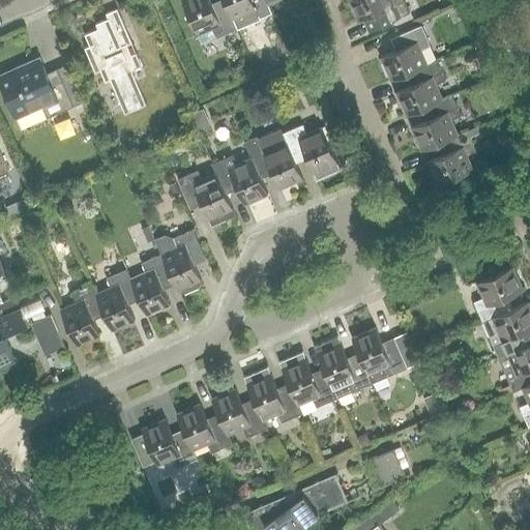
[(237,29),(233,20),(225,3),(213,8),(209,0),(181,0),(197,35),(212,29),(216,38),(237,29)]
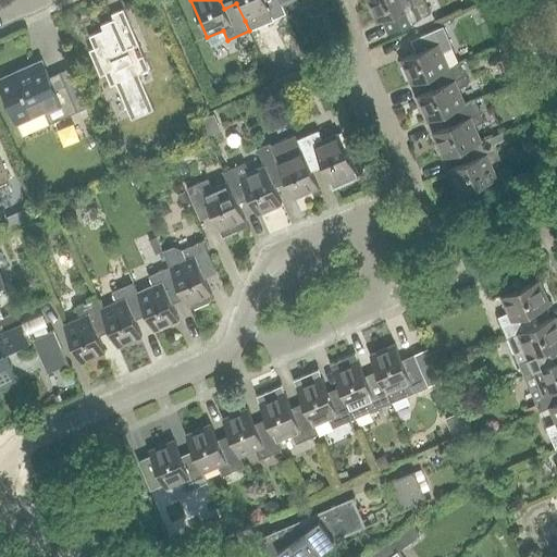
[(234,0),(236,3),(245,21),(260,14),(264,24),(285,15),(281,4),(279,0),(234,0)]
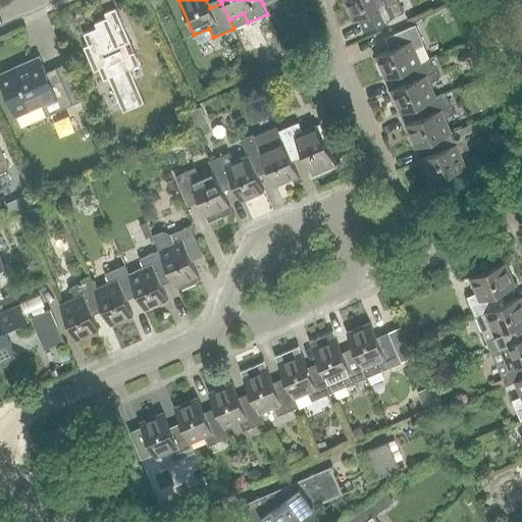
[(343,0),(353,22),(372,13),(377,24),(403,13),(397,0),(343,0)]
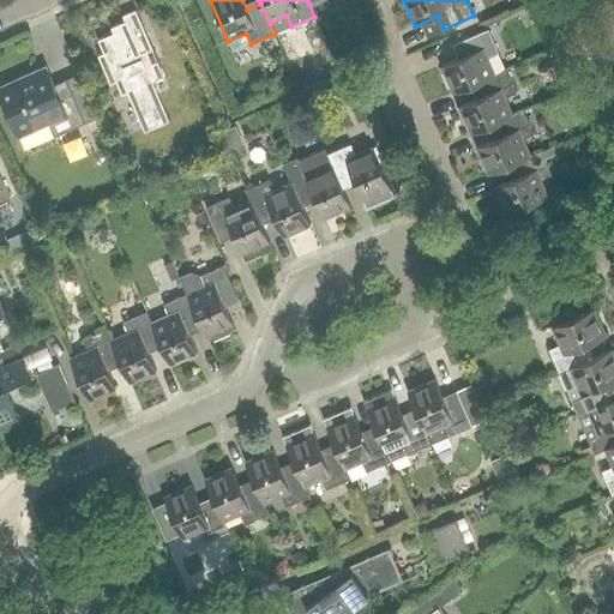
[(103,54),(97,56),(110,85),(115,83),(121,96),(127,92),(144,133),(169,122),(152,82),(164,77),(136,11),(122,17),(125,22),(110,29),(113,34),(97,41),(103,54)]
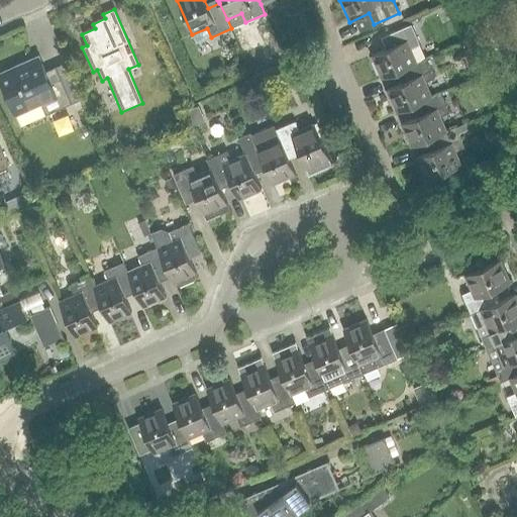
[(382,80),(401,71),(416,64),(410,49),(419,45),(411,25),(386,36),(391,47),(372,57),(382,80)]
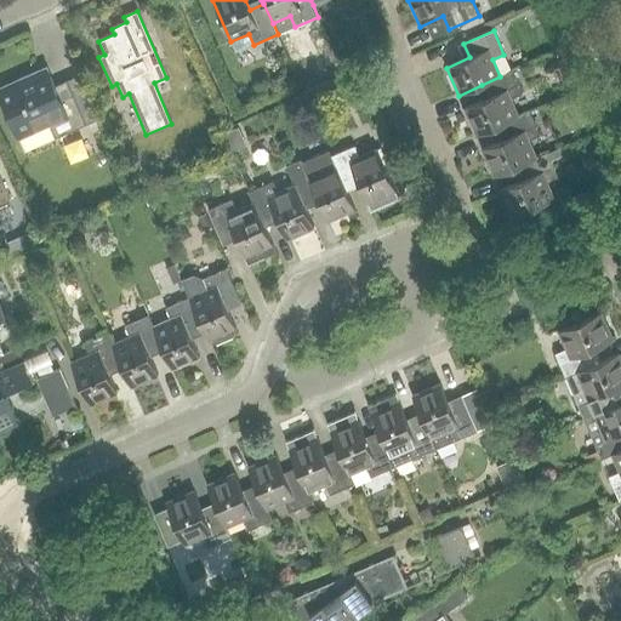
[(46,68),(0,87),(0,96),(18,138),(49,125),(55,138),(86,125),(67,81),(53,86),(46,68)]
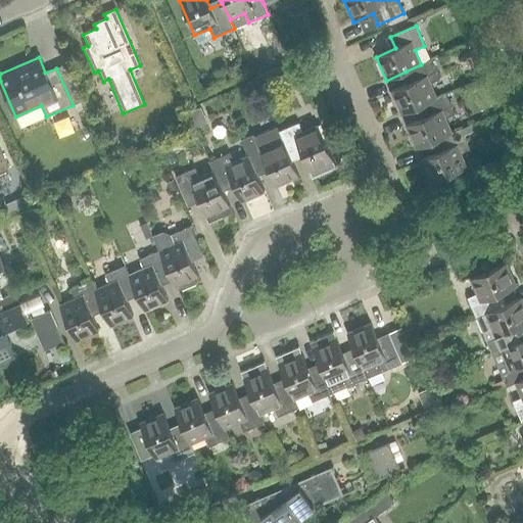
[(400,114),(420,106),(436,99),(430,85),(439,81),(430,60),(421,64),(406,72),(410,83),(390,91),(400,114)]
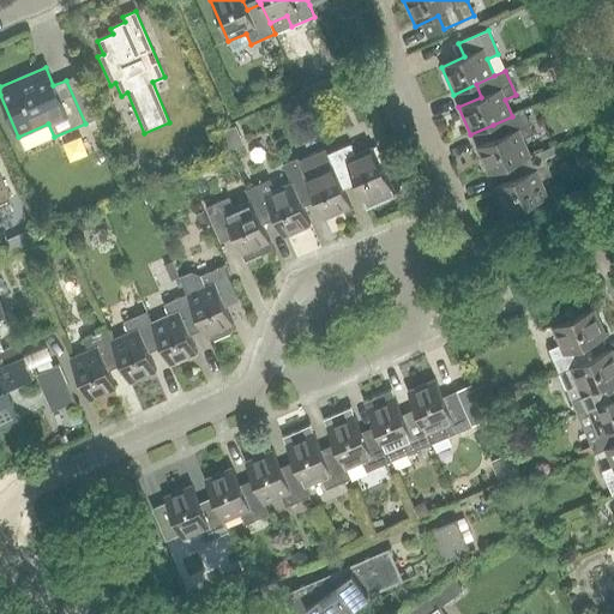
[(353,78),(332,88),(338,101),(359,91),(353,78)]
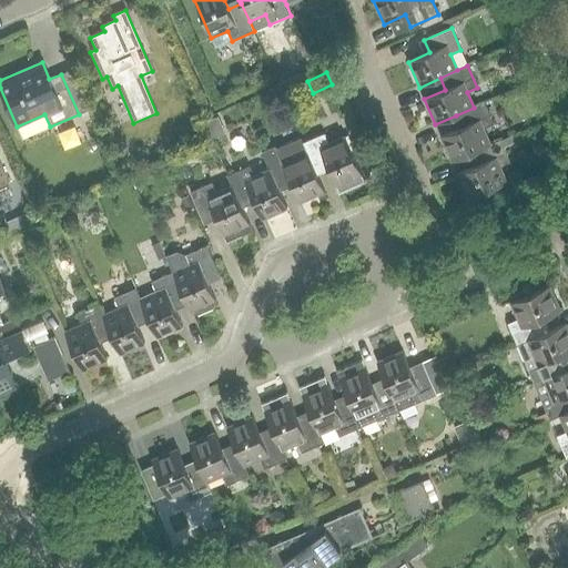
[(279,103),(284,101),(277,87),(272,89),(279,103)]
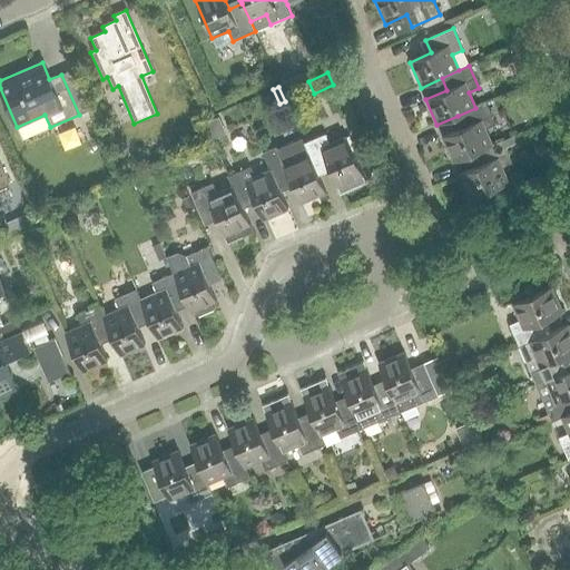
[(453,163),(474,154),(492,145),(485,129),(495,125),(485,104),(475,108),(458,116),(463,128),(442,137),(453,163)]
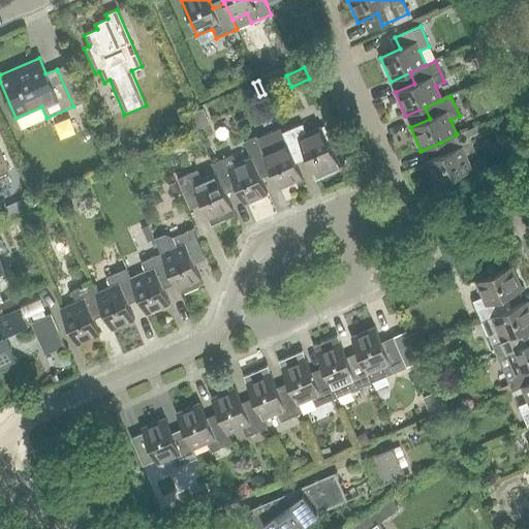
[(208,120),(204,110),(193,115),(197,124),(208,120)]
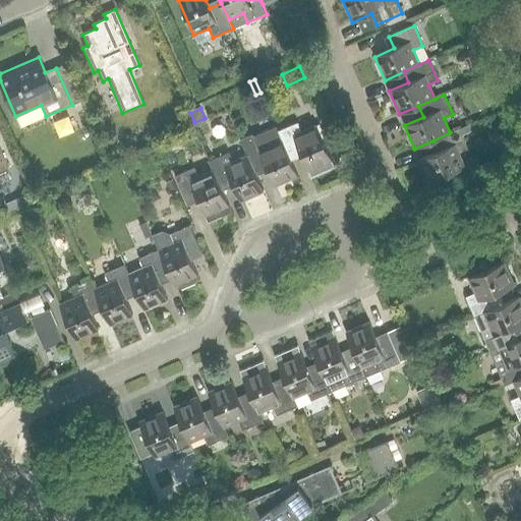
[(475,122),(459,129),(462,135),(477,128),(475,122)]
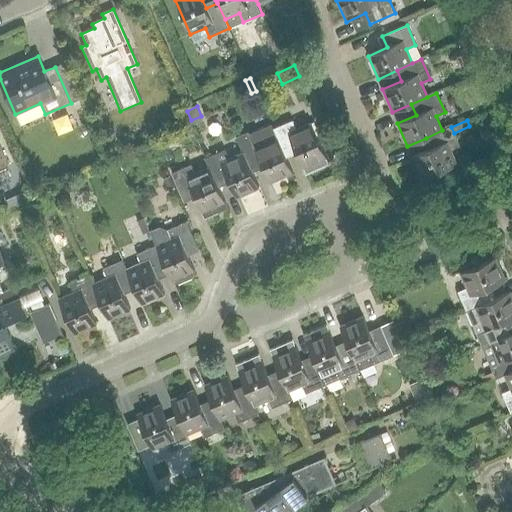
[(292,121),(272,129),(284,154),(294,149),(305,174),(328,164),(311,123),(296,130),(292,121)]
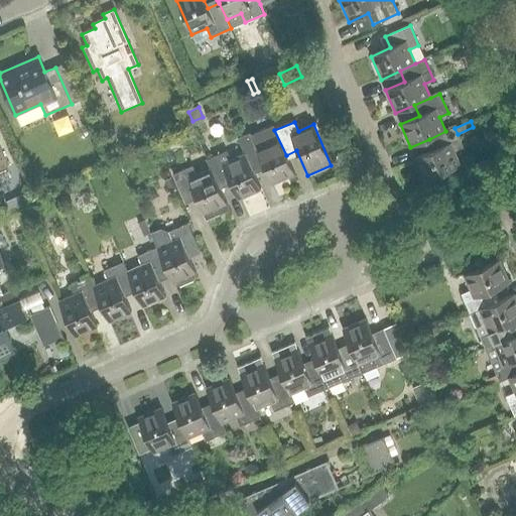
[(455,127),(445,131),(429,139),(434,150),(415,158),(425,181),(461,166),(454,151),(463,147),(458,134),(455,128),(455,127)]
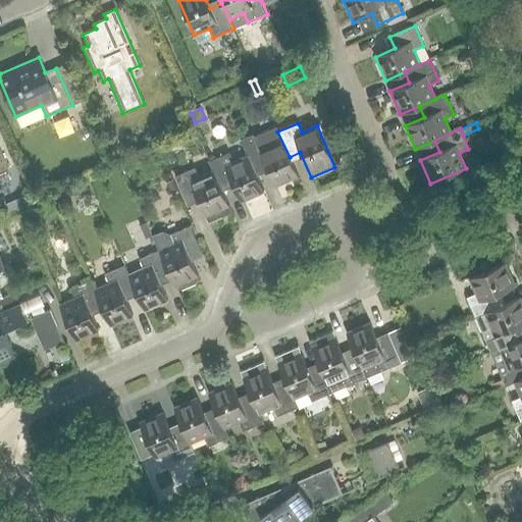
[(241,142),(247,156),(255,172),(266,167),(274,187),(298,176),(290,157),(277,132),(255,142),(252,137),(241,142)]
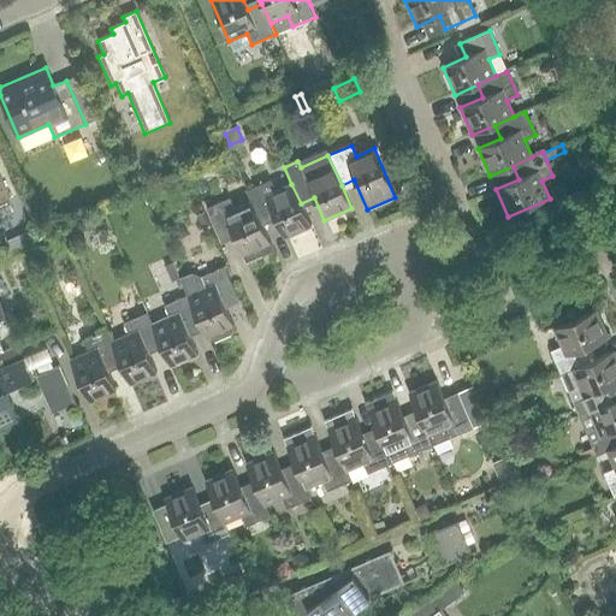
[(0,205),(11,200),(0,176),(0,205)]
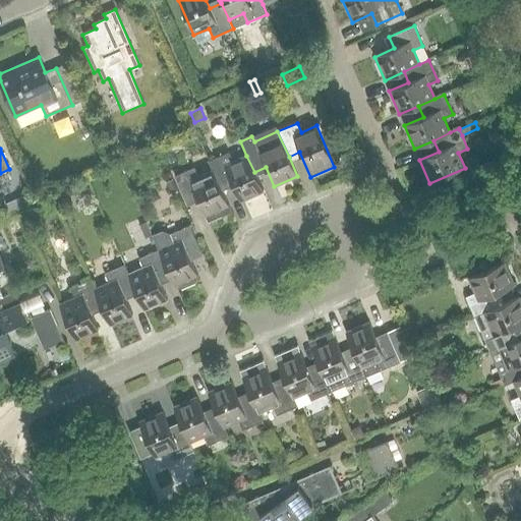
[(213,171),(220,187),(231,182),(239,201),(263,191),(254,172),(246,156),(232,162),(228,153),(209,162),(213,171)]
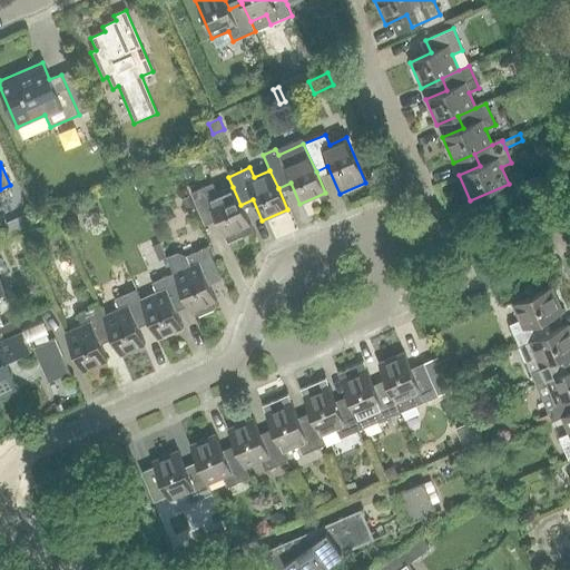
[(241,205),(233,187),(217,194),(213,184),(190,193),(203,220),(215,216),(225,237),(251,226),(241,205)]
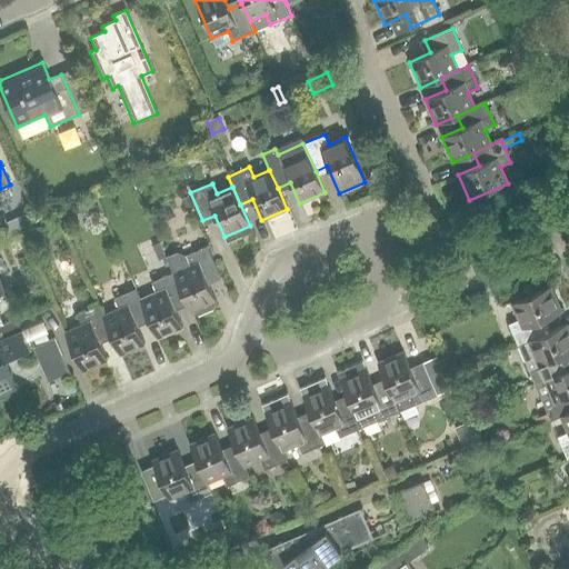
[(189,196),(182,199),(187,210),(193,207),(189,196)]
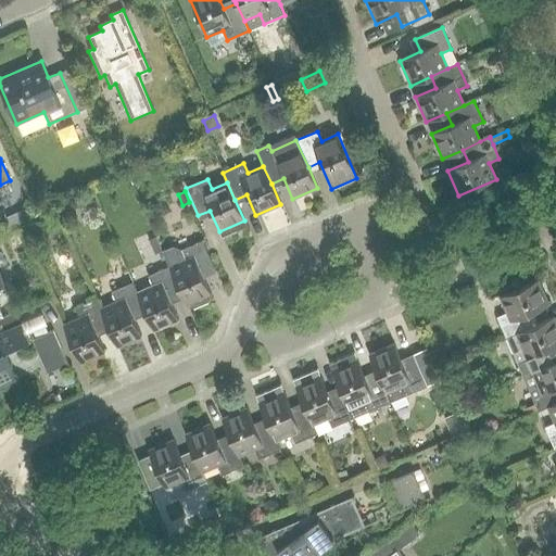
[(84,209),(93,204),(91,197),(80,201),(84,209)]
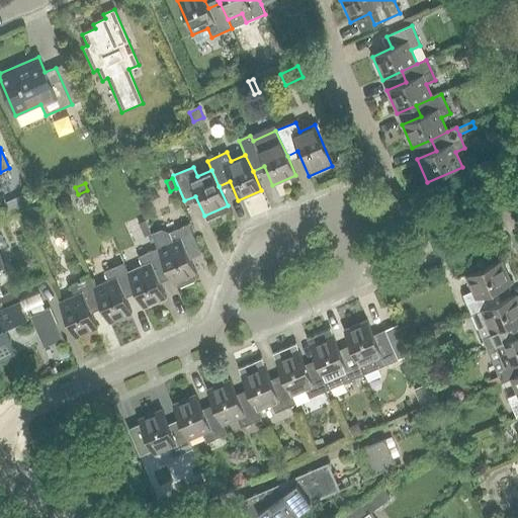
[(27,193),(16,198),(20,206),(31,201),(27,193)]
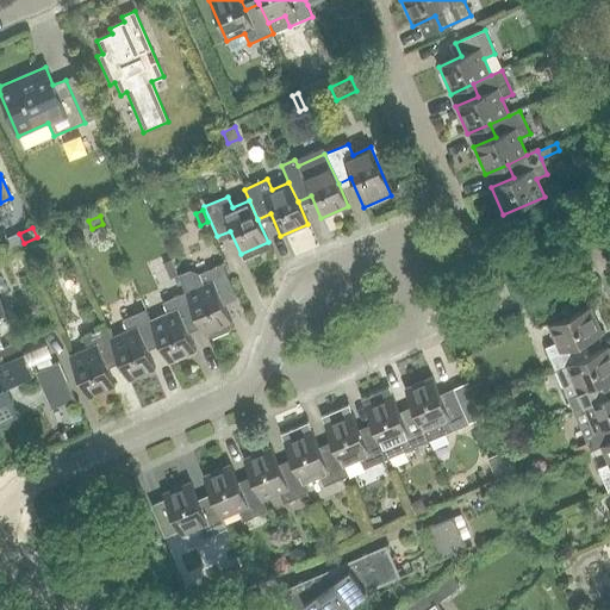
[(170,261),(163,263),(170,279),(178,277),(170,261)]
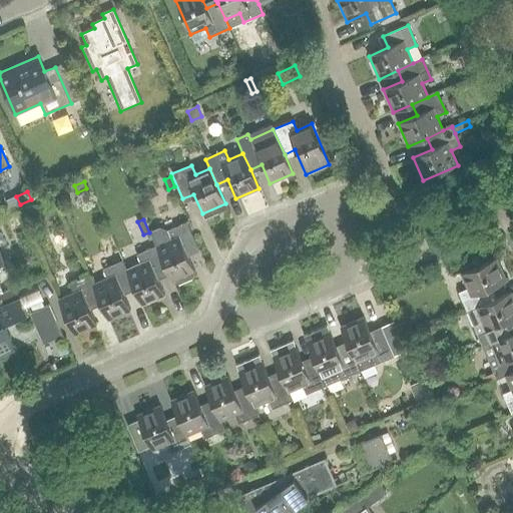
[(186,222),(166,230),(160,227),(150,231),(156,246),(166,272),(171,282),(194,272),(185,252),(197,247),(186,222)]
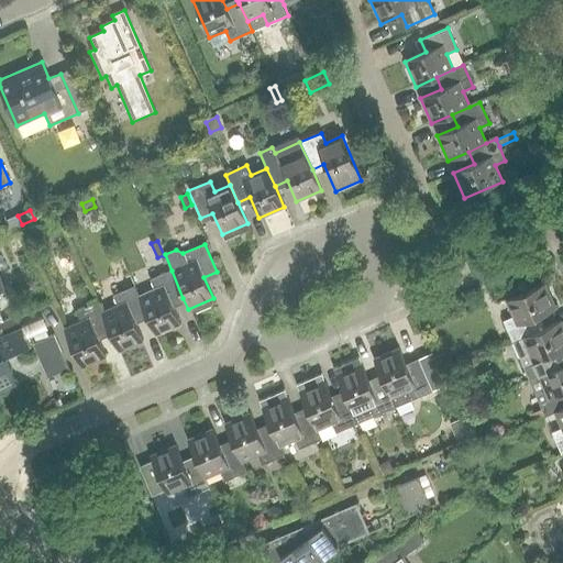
[(154,289),(139,297),(146,315),(155,335),(180,324),(172,302),(183,298),(172,271),(150,279),(154,289)]
